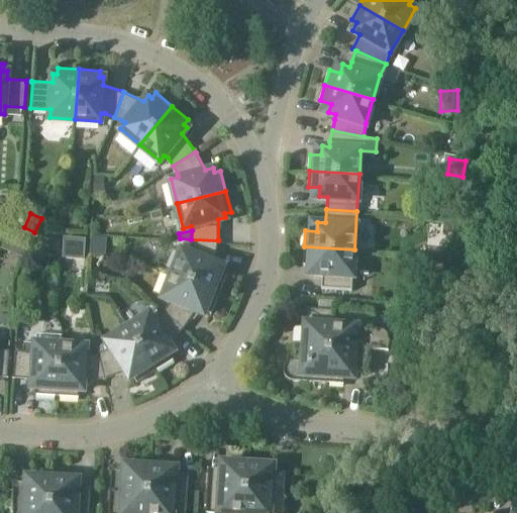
[(92,232),(90,250),(105,251),(107,233),(92,232)]
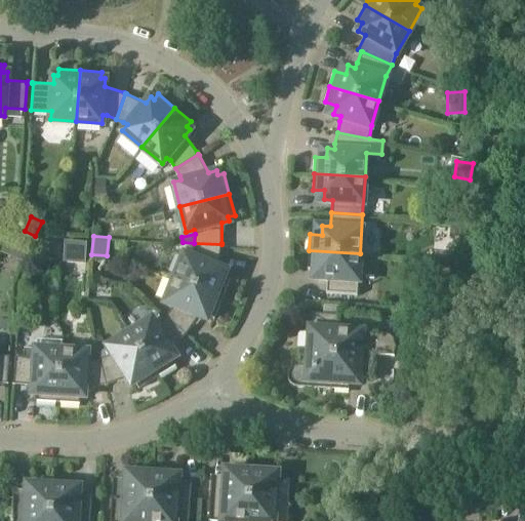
[(65,252),(64,259),(86,262),(87,239),(69,238),(66,238),(65,252)]
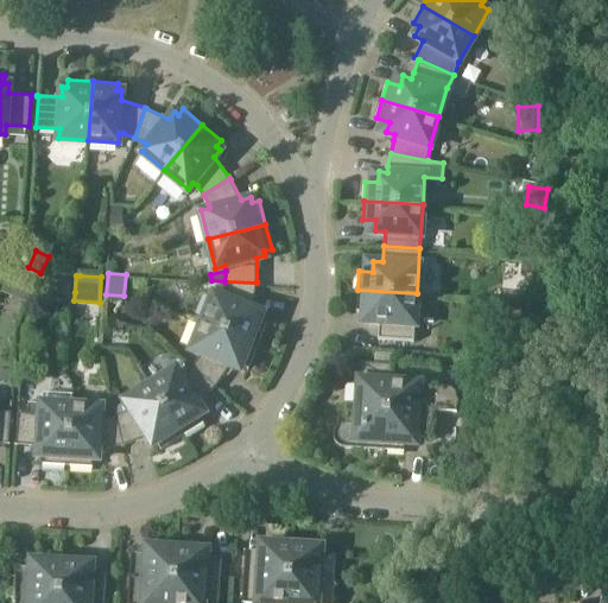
[(214,293),(203,321),(258,342),(267,319),(260,317),(261,312),(253,309),(257,285),(257,283),(225,281),(225,286),(225,291),(222,297),(214,293)]
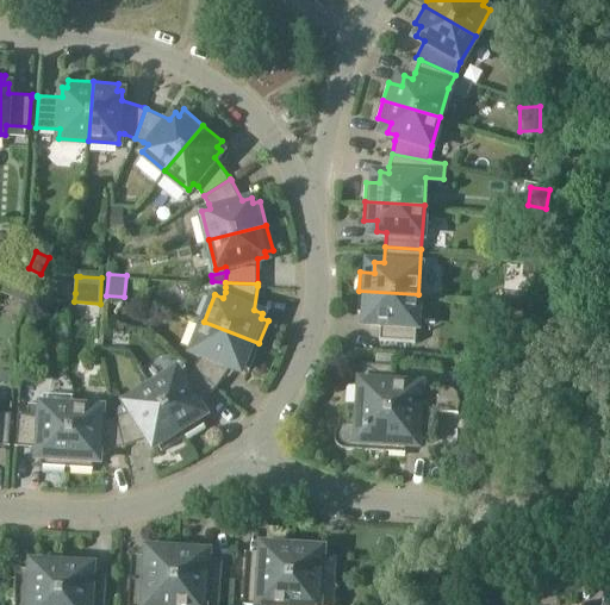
[(415,340),(418,294),(359,291),(358,310),(371,311),(371,322),(380,322),(379,337),(415,340)]
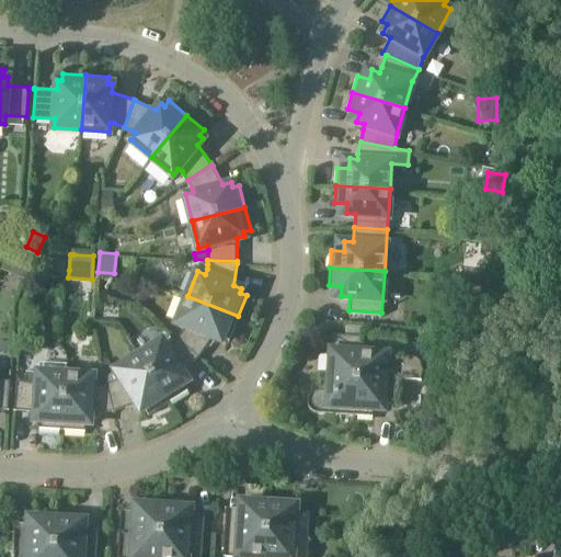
[(183,329),(176,337),(198,355),(201,354),(213,336),(221,339),(222,336),(229,338),(238,316),(187,296),(178,321),(184,325),(183,329)]
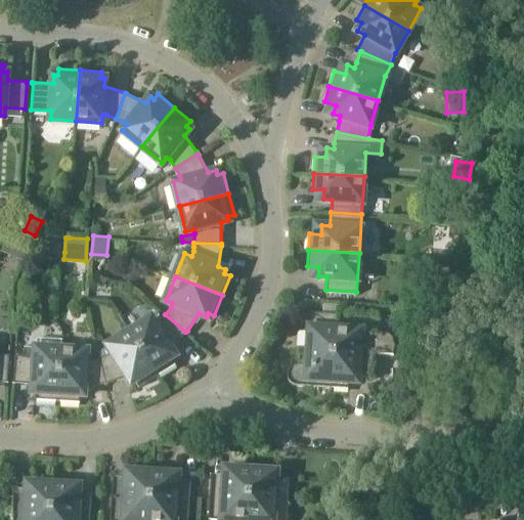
[(299,384),(301,384),(332,386),(336,328),(337,328),(337,312),(310,310),(308,328),(310,328),(307,363),(298,362),(295,363),(294,363),(292,364),(290,366),(288,369),(288,371),(287,372),(287,375),(288,376),(288,378),(289,380),(290,381),(291,382),(292,382),(293,383),(295,384),(298,384),(299,384)]
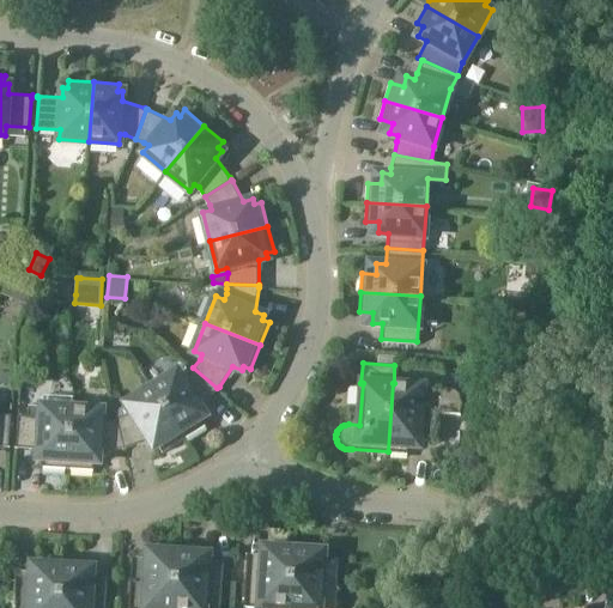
[(177,371),(152,387),(183,437),(205,424),(201,417),(205,414),(200,406),(217,389),(217,388),(193,368),(187,376),(182,378),(177,371)]
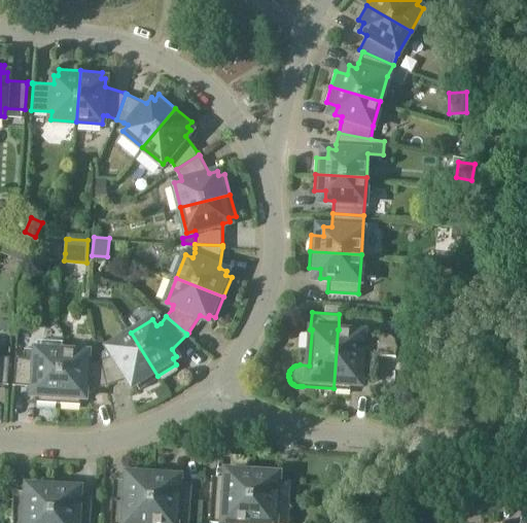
[(338,329),(334,388),(350,389),(351,378),(374,379),(376,353),(396,355),(396,344),(396,343),(396,341),(396,340),(395,338),(393,336),(392,335),(391,334),(389,334),(388,333),(339,329),(338,329)]
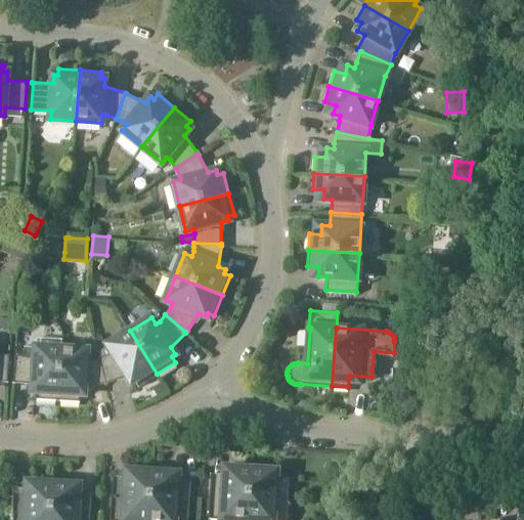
[(108,353),(99,355),(106,382),(107,382),(127,375),(132,382),(135,380),(138,385),(157,374),(130,331),(108,344),(113,351),(108,353)]
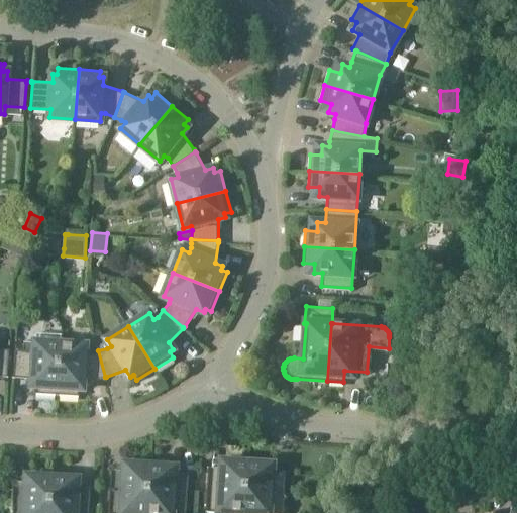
[(12,375),(12,376),(33,378),(32,386),(36,386),(36,392),(58,394),(60,352),(61,343),(62,332),(36,331),(35,341),(23,341),(23,349),(15,349),(15,352),(13,375),(12,375)]
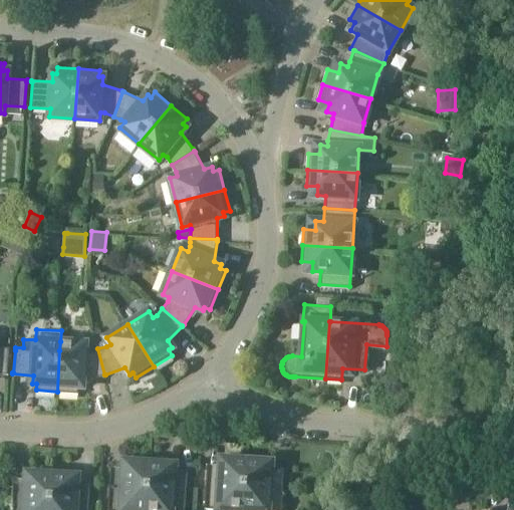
[(59,350),(57,392),(78,393),(78,387),(82,387),(83,378),(103,374),(104,374),(97,348),(89,350),(85,350),(85,343),(60,341),(59,350)]
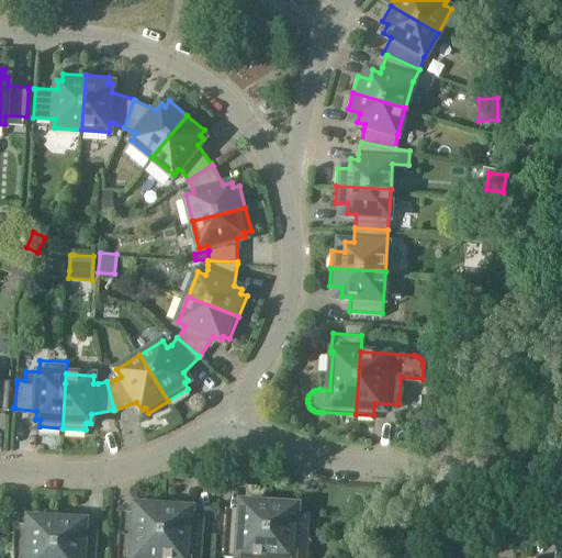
[(0,408),(9,409),(10,408),(8,408),(10,383),(10,379),(0,378),(0,408)]
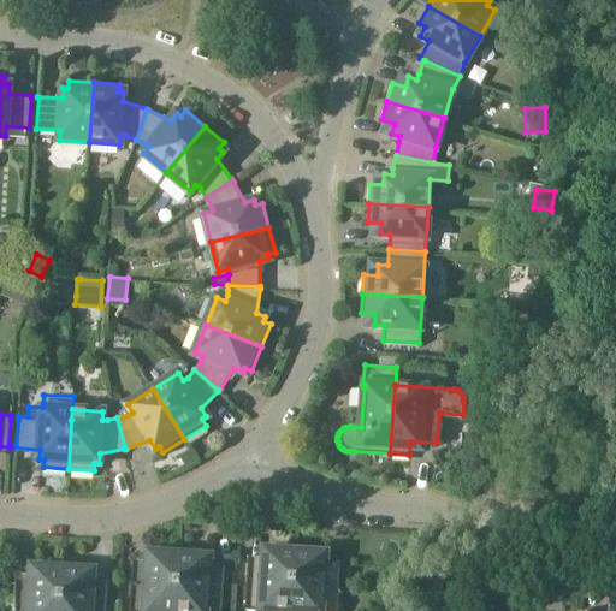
[(246,609),(286,610),(291,610),(296,544),(277,543),(276,556),(249,553),(246,609)]
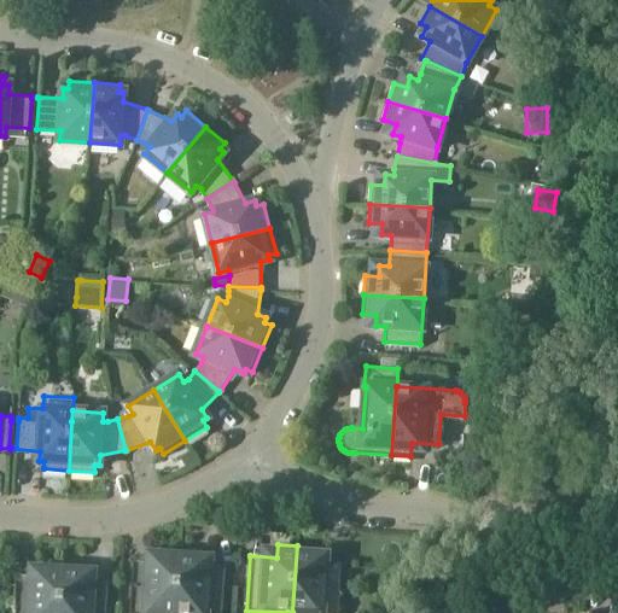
[(297,546),(292,612),(338,612),(339,597),(344,594),(340,589),(342,561),(315,560),(316,547),(297,546)]
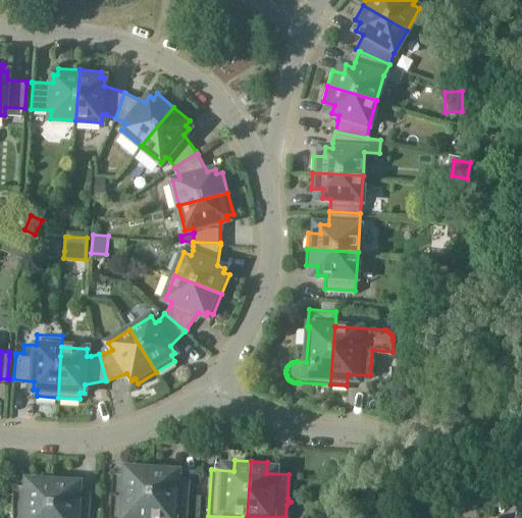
[(148,517),(152,463),(136,462),(135,474),(112,472),(109,517),(148,517)]
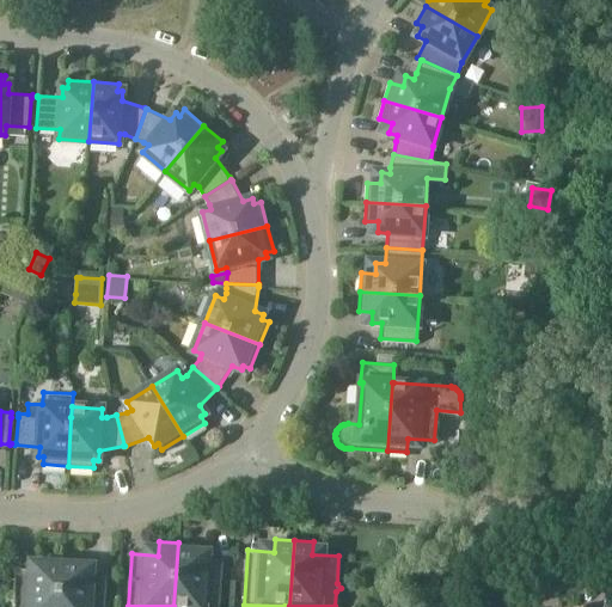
[(178,543),(173,606),(220,606),(224,559),(197,558),(197,544),(178,543)]
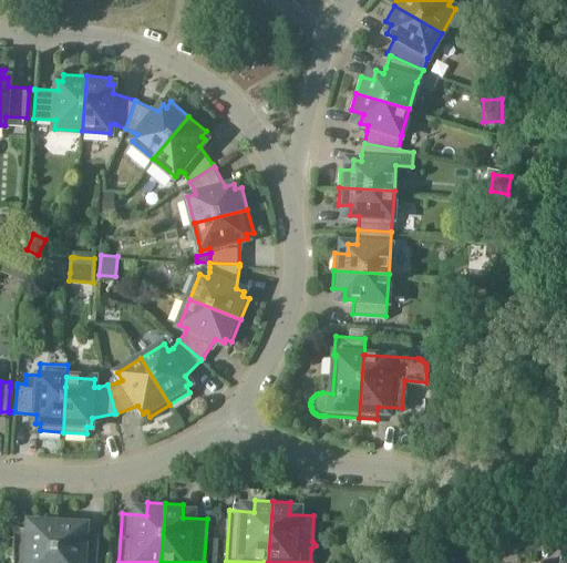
[(54,562),(58,517),(40,515),(40,528),(14,526),(12,562),(54,562)]
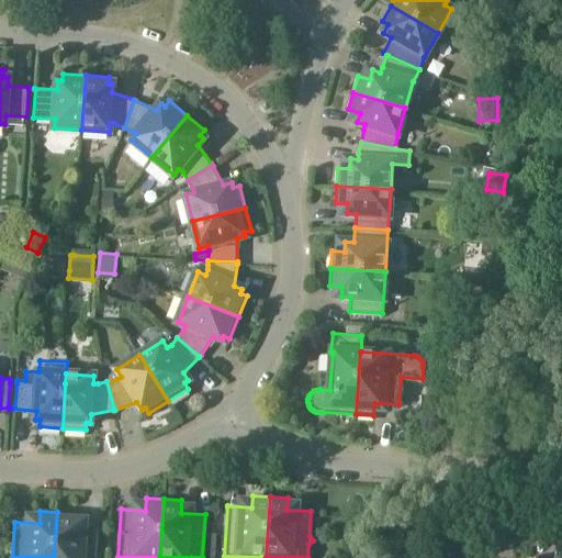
[(97,557),(99,526),(75,525),(75,513),(57,512),(54,557),(97,557)]
